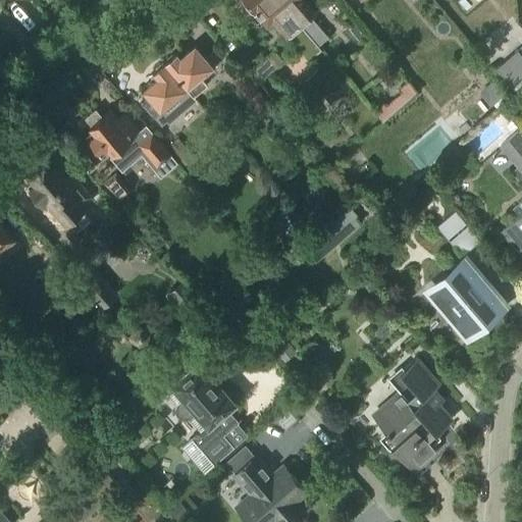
[(318,44),(280,0),(240,0),(237,4),(246,15),(254,8),(256,10),(267,22),(272,18),(291,39),(293,37),(311,57),(321,48),(317,45),(318,44)]
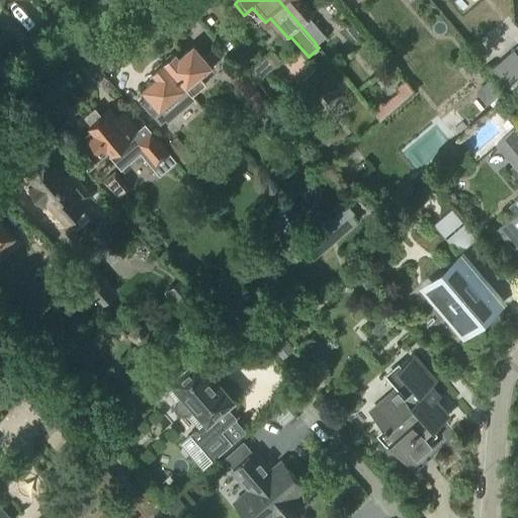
[(278,0),(316,44),(326,36),(308,15),(312,12),(300,0),(278,0)]
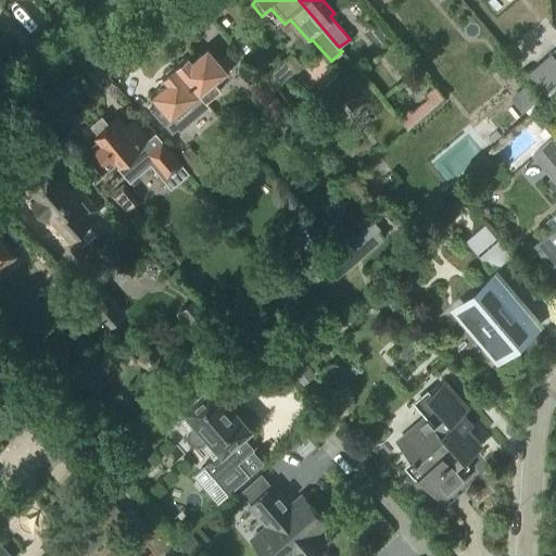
[(378,27),(374,32),(382,43),(388,38),(378,27)]
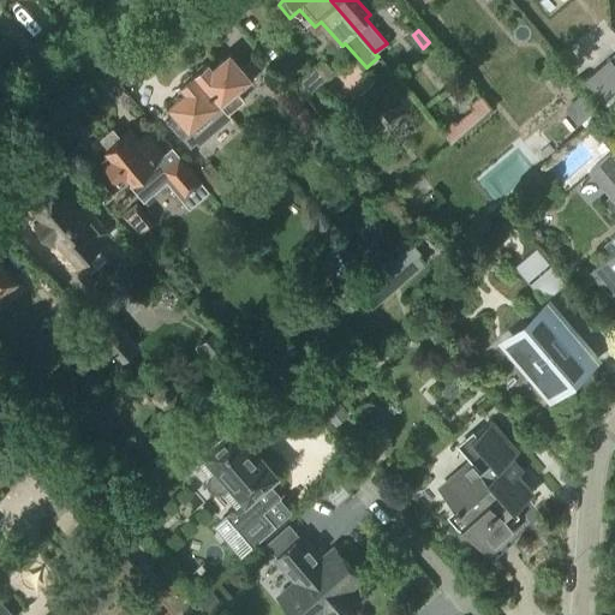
[(244,67),(230,51),(216,63),(213,58),(196,72),(228,112),(244,99),(237,91),(260,72),(250,61),(244,67)]
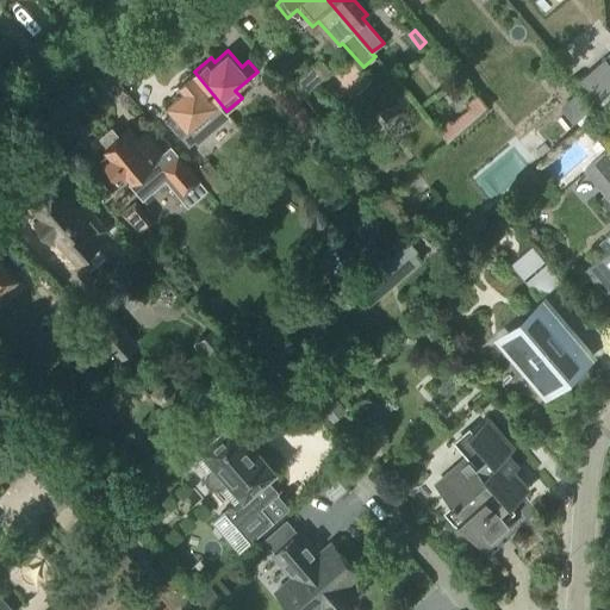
[(299,100),(335,72),(322,56),(286,85),(299,100)]
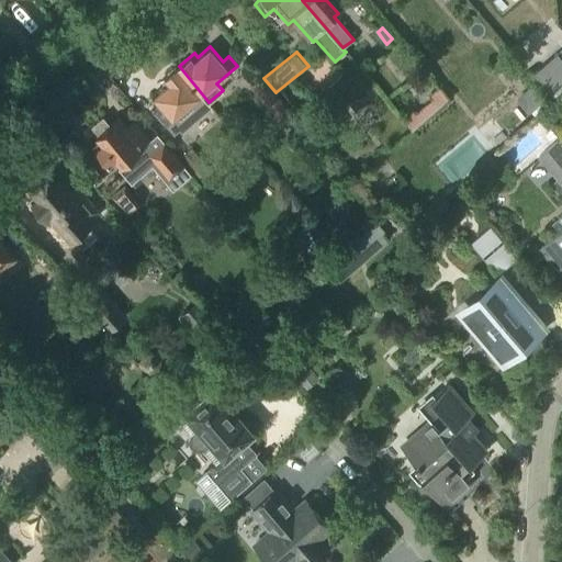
[(550,52),(528,71),(552,99),(561,90),(561,64),(552,54),(550,52)]
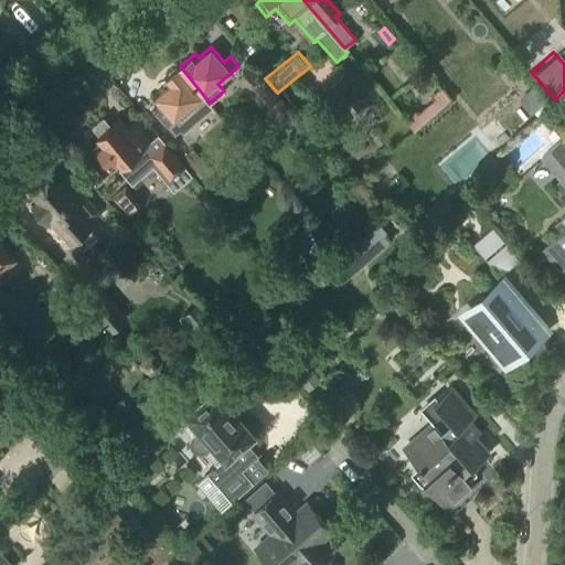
[(166,86),(153,96),(160,104),(153,109),(176,135),(181,130),(183,132),(213,107),(210,104),(210,103),(180,66),(162,82),(166,86)]
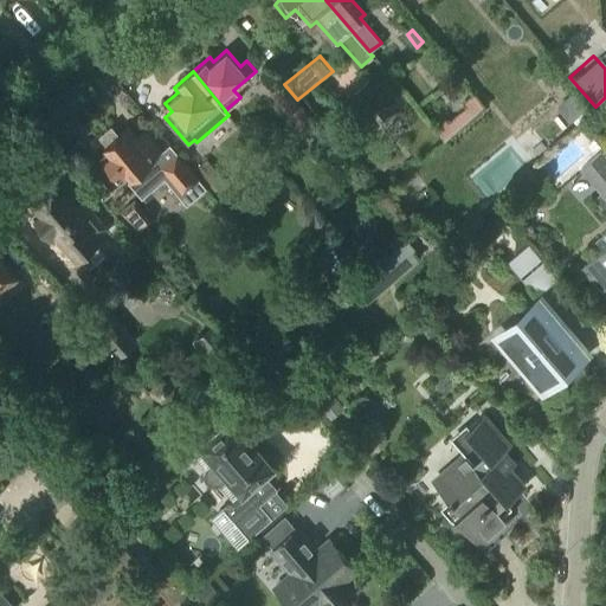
[(301,134),(314,124),(282,83),(270,94),(301,134)]
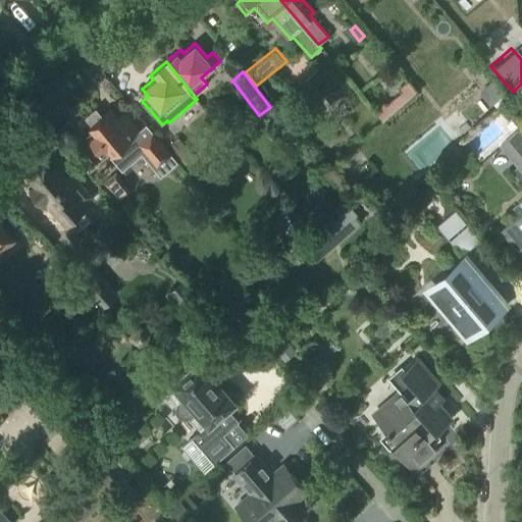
[(489,105),(506,92),(494,79),(479,92),(489,105)]
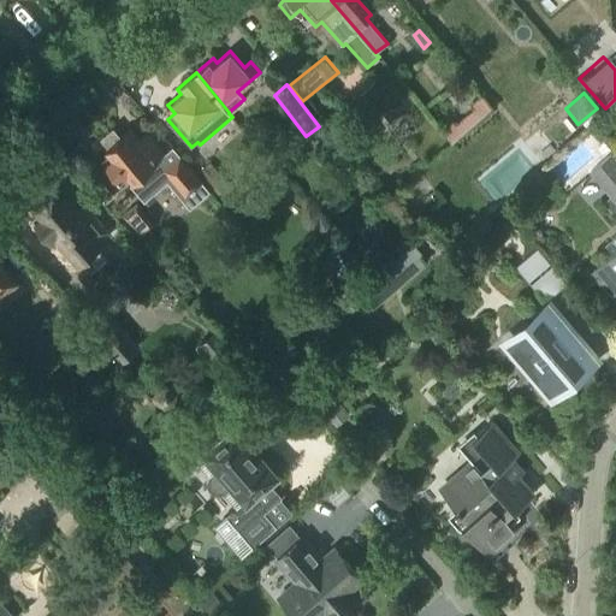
[(451,143),(491,108),(480,96),(472,105),(475,108),(455,125),(451,122),(440,131),(451,143)]
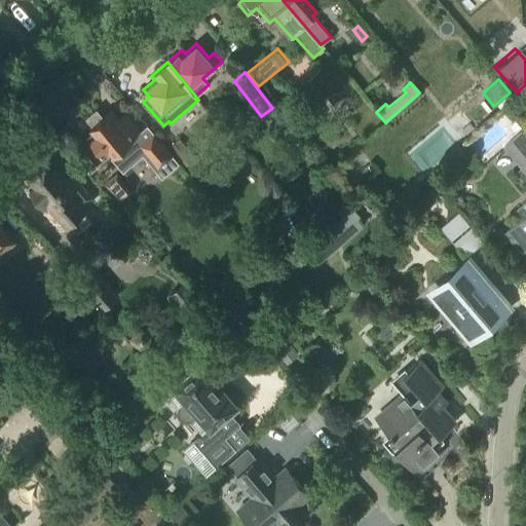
[(103,117),(97,109),(86,118),(92,125),(90,127),(94,130),(87,137),(105,157),(112,152),(115,155),(133,140),(157,168),(174,155),(153,130),(152,132),(147,125),(140,130),(125,114),(119,119),(111,110),(103,117)]
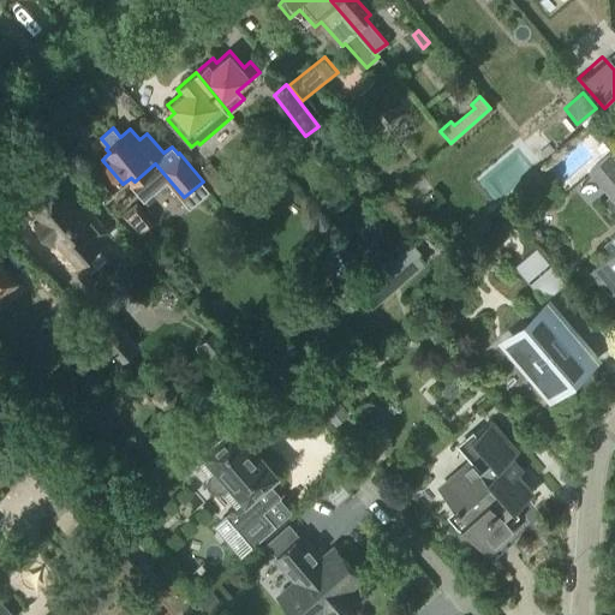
[(614,204),(614,159),(610,154),(587,173),(614,204)]
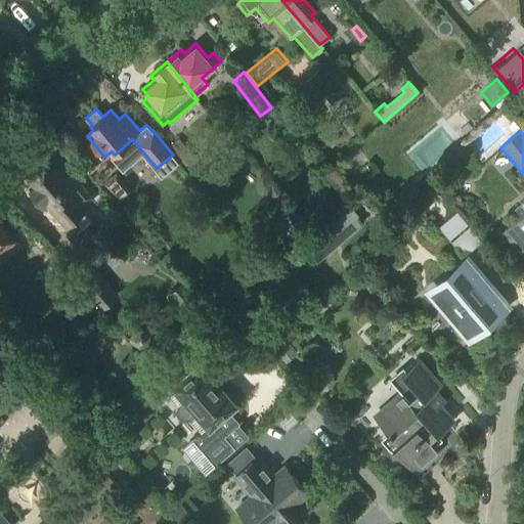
[(182,166),(194,157),(178,137),(167,146),(182,166)]
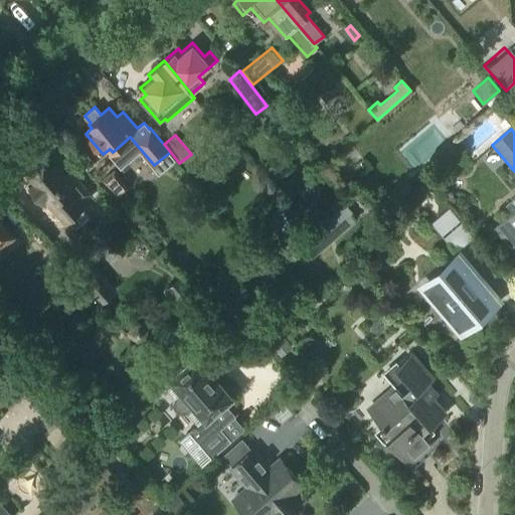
[(454,142),(444,151),(450,158),(460,150),(454,142)]
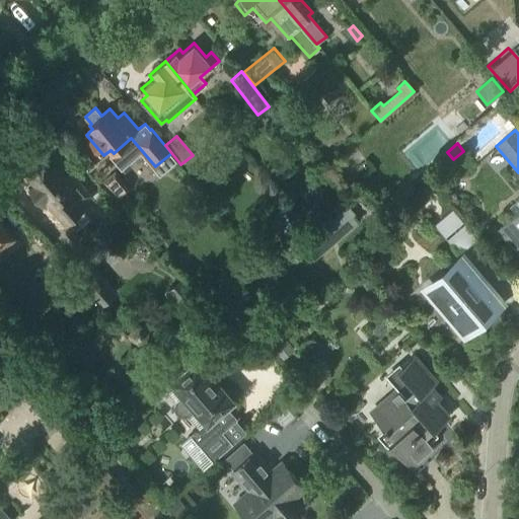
[(89,218),(84,212),(78,205),(89,195),(79,182),(81,180),(73,171),(67,176),(51,158),(30,175),(33,179),(27,184),(45,206),(50,202),(59,212),(67,222),(68,221),(75,230),(89,218)]
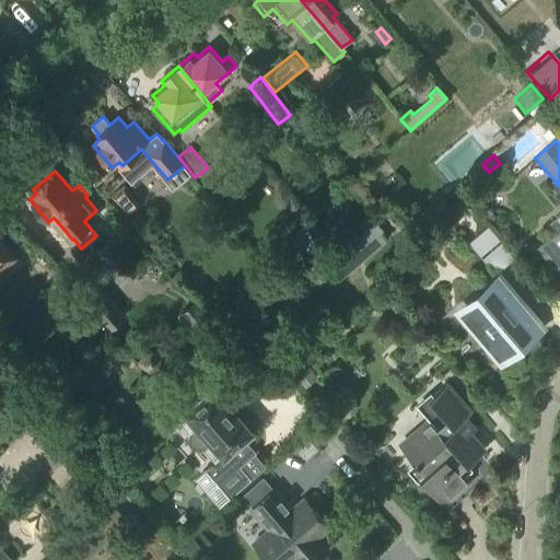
[(127,216),(141,205),(124,184),(111,195),(127,216)]
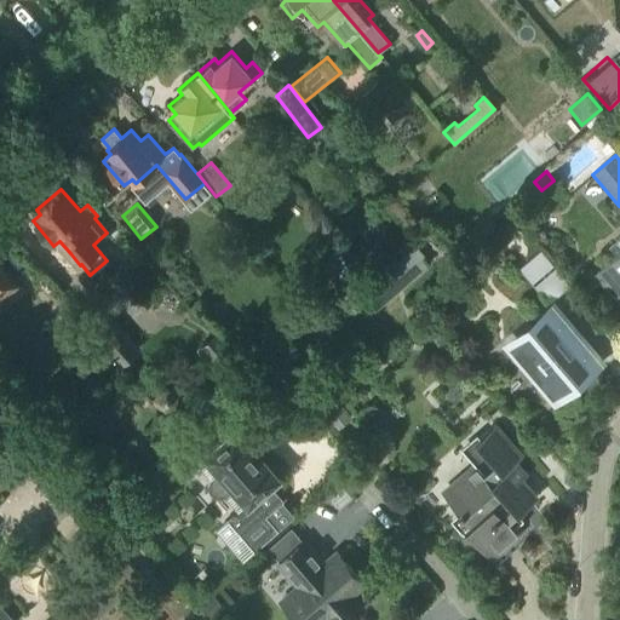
[(377,308),(430,263),(417,247),(363,292),(377,308)]
